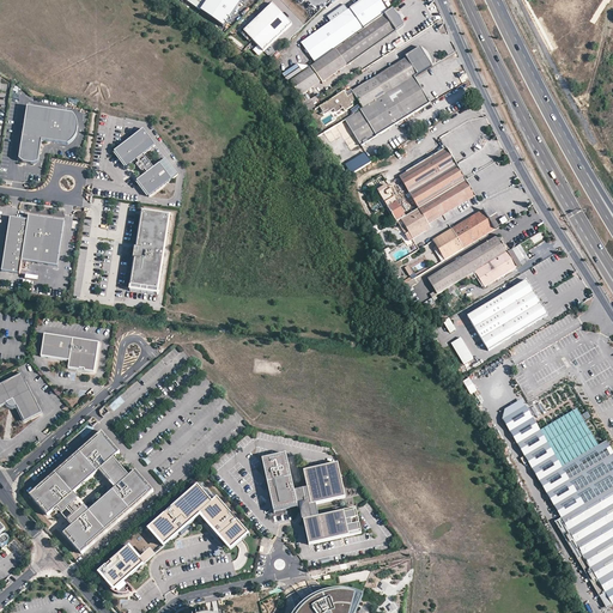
[(184,0),(201,11),(208,0),(184,0)]
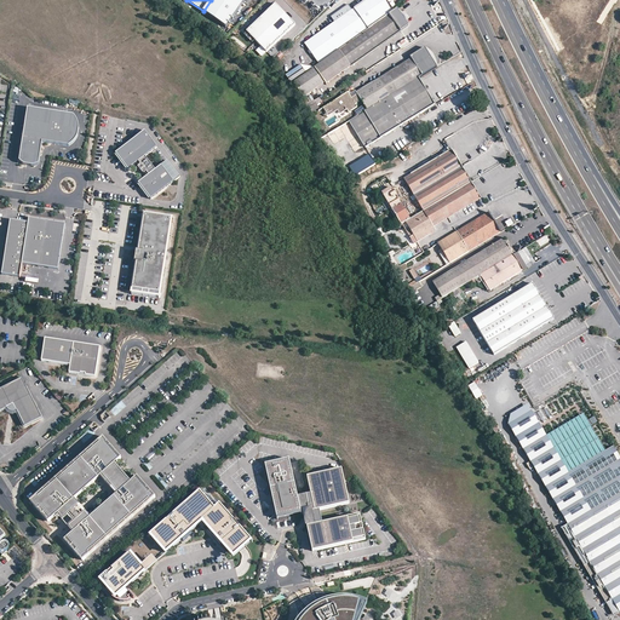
[(228,28),(246,0),(211,0),(204,11),(228,28)]
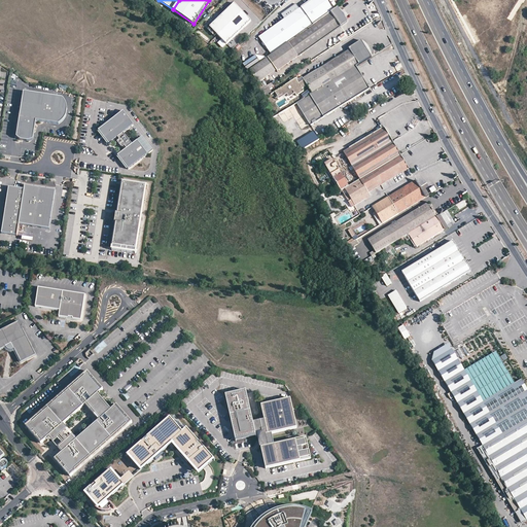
[(259,37),(271,55),(288,42),(335,9),(327,0),(312,0),(300,9),(285,20),(259,37)]
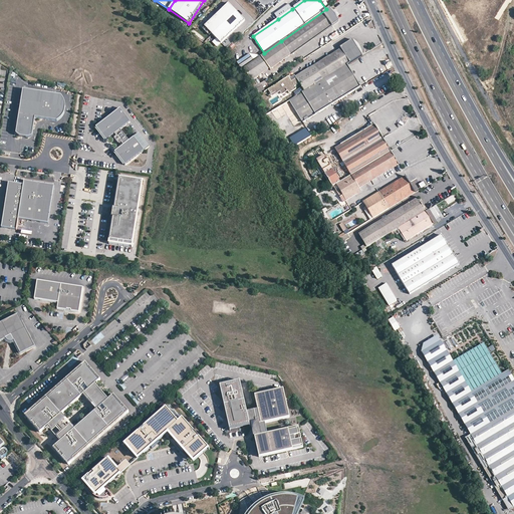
[(245,21),(229,3),(205,26),(221,43),(245,21)]
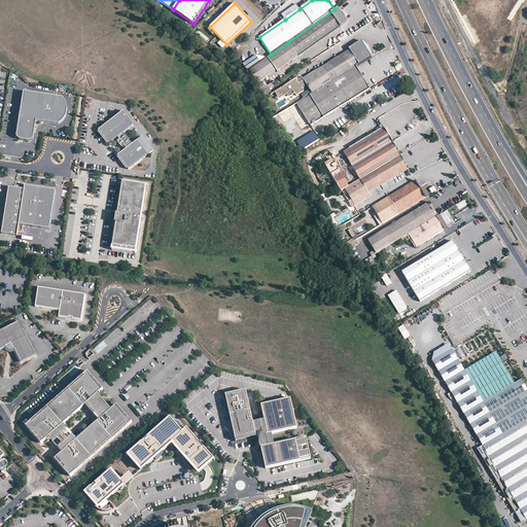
[(285,20),(300,9),(296,4),(281,14),(285,20)]
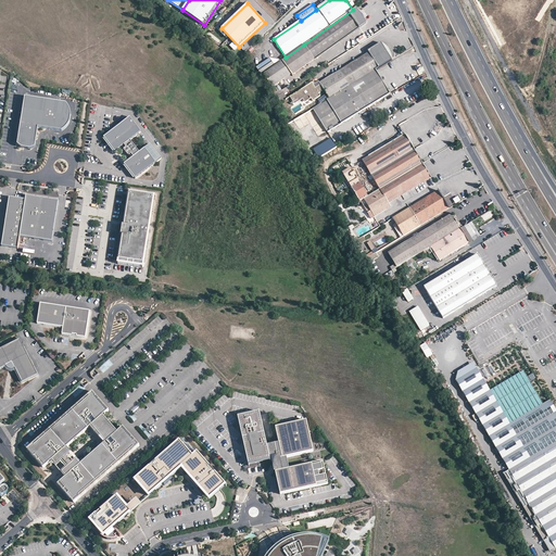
[(353,10),(304,45),(314,59),(365,23),(355,9),(353,10)]
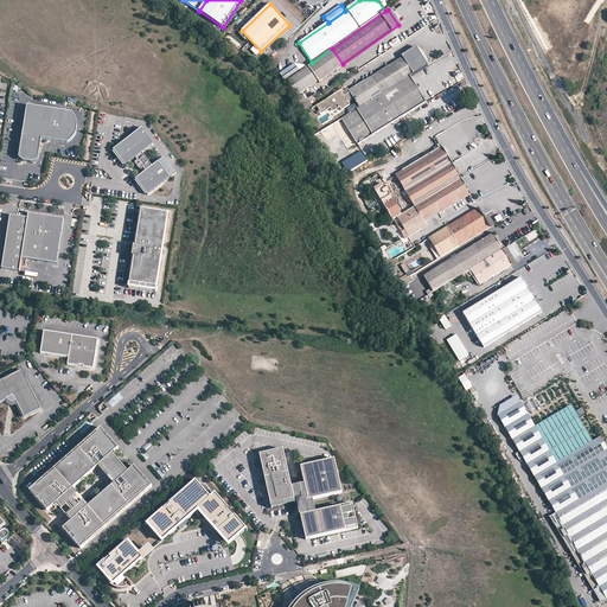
[(389,43),(391,48),(401,42),(397,37),(389,43)]
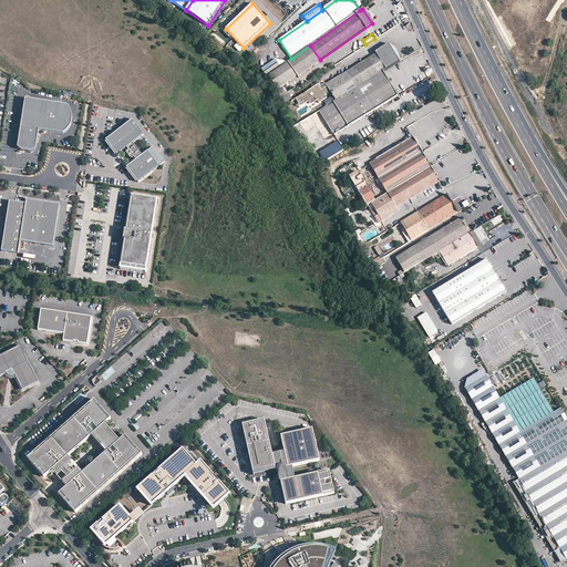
[(233,47),(239,51),(243,47),(237,42),(233,47)]
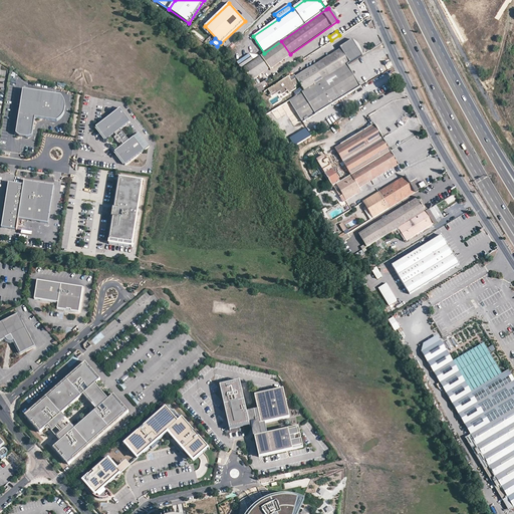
[(361,55),(351,39),(338,47),(340,50),(295,77),(293,75),(289,78),(287,76),(270,88),(273,92),(281,87),(283,90),(286,88),(289,93),(295,88),(294,86),(299,83),(304,91),(309,87),(322,79),(323,78),(346,65),(348,63),(361,55)]
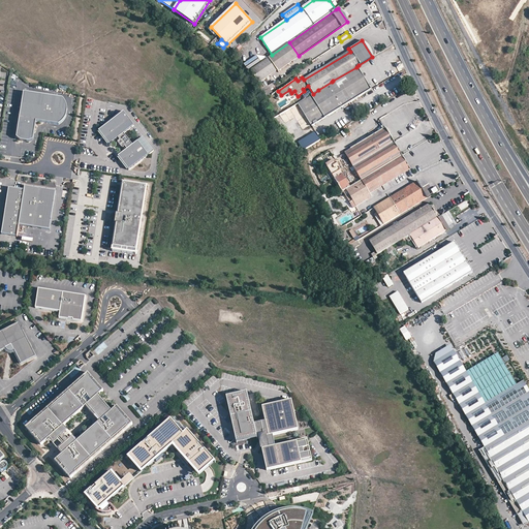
[(268,57),(276,68),(278,71),(299,56),(289,42),(272,55),(268,57)]
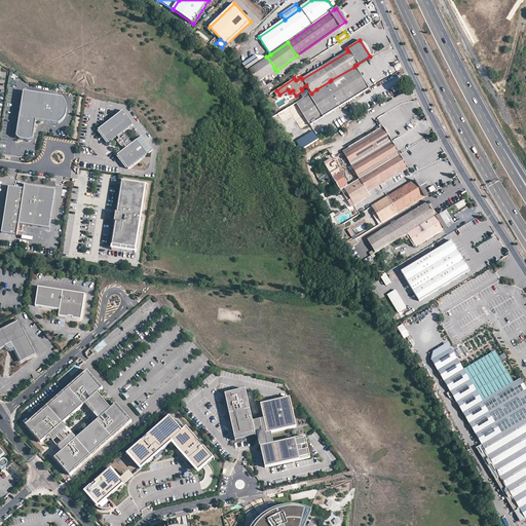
[(274,68),(266,57),(249,70),(256,81),(274,68)]
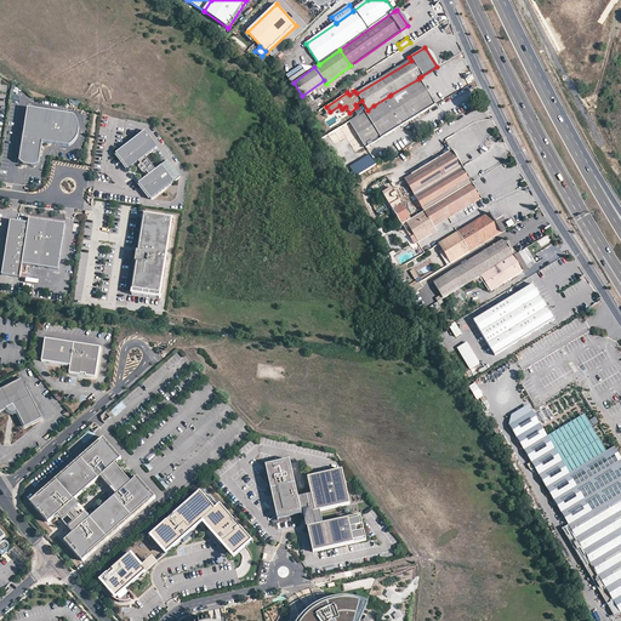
[(349,121),(365,147),(436,104),(419,79),(391,95),(389,96),(374,106),(368,110),(349,121)]
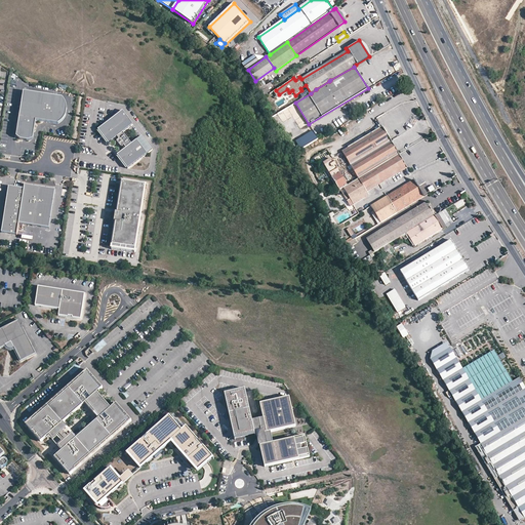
[(258,83),(263,90),(268,86),(264,80),(258,83)]
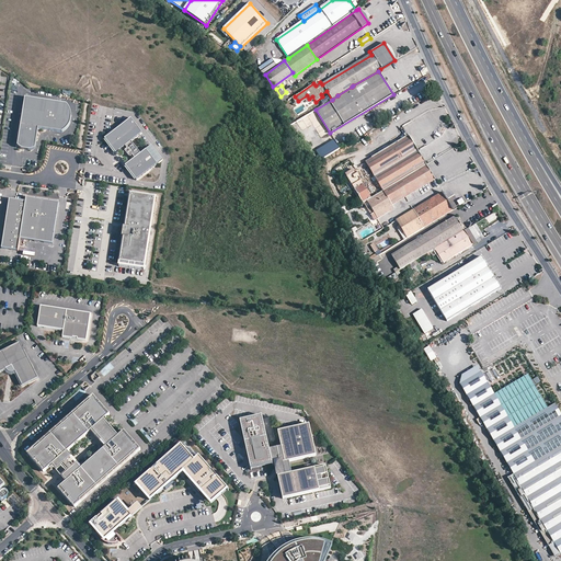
[(66,104),(24,98),(18,146),(21,149),(22,149),(30,150),(32,150),(34,150),(35,149),(38,128),(64,133),(67,128),(69,126),(70,123),(71,116),(71,112),(70,109),(66,104)]
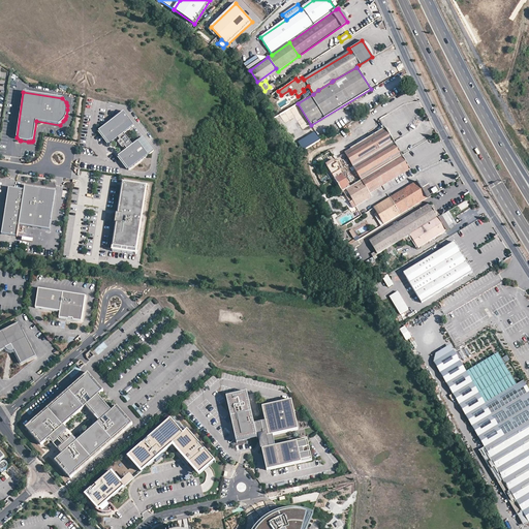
[(133,126),(123,112),(98,130),(110,145),(118,138),(120,141),(119,142),(123,148),(124,147),(127,150),(118,157),(128,170),(153,151),(143,137),(129,149),(127,146),(130,143),(126,136),(122,139),(120,136),(133,126)]
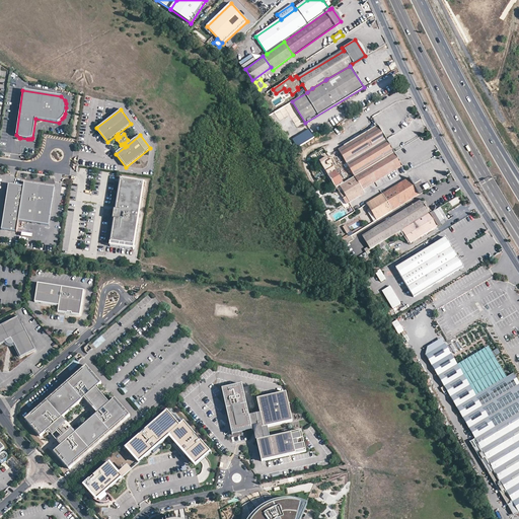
[(409,113),(403,122),(409,125),(414,116),(409,113)]
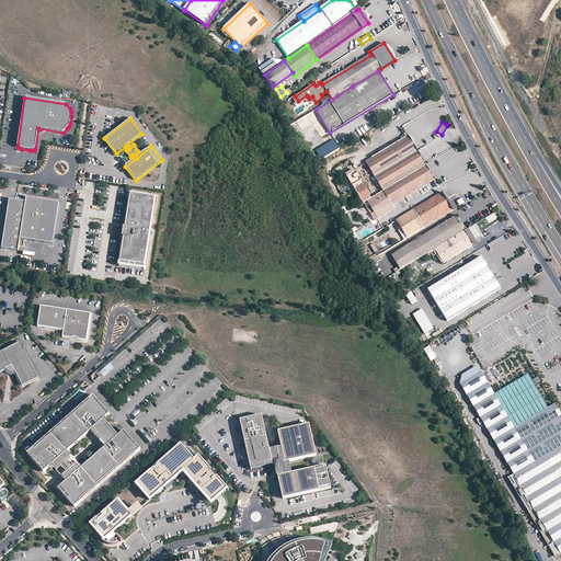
[(366,162),(382,191),(424,165),(407,137),(366,162)]
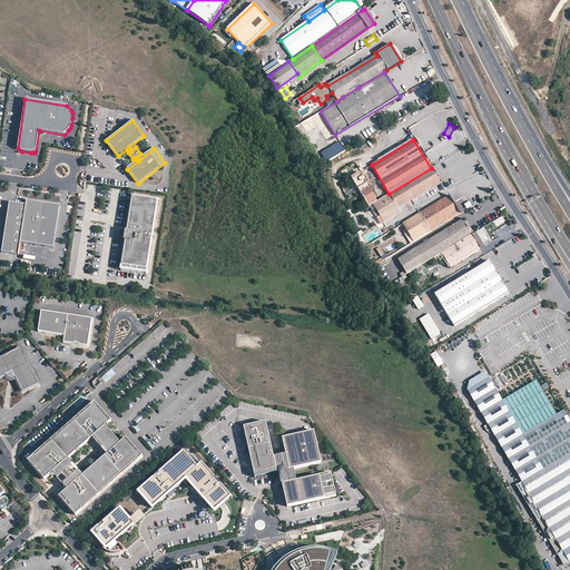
[(322,154),(326,161),(345,150),(341,141),(322,154)]
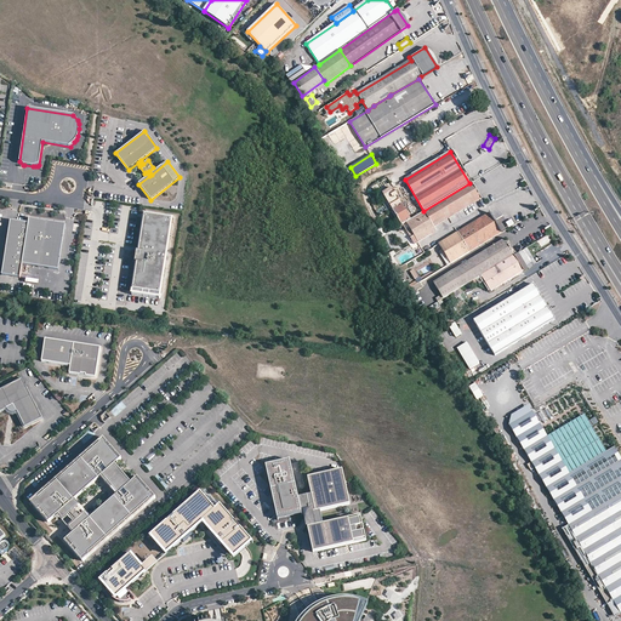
[(409,228),(414,235),(410,237),(414,243),(417,241),(436,231),(433,227),(480,199),(469,183),(423,211),(405,222),(409,228)]
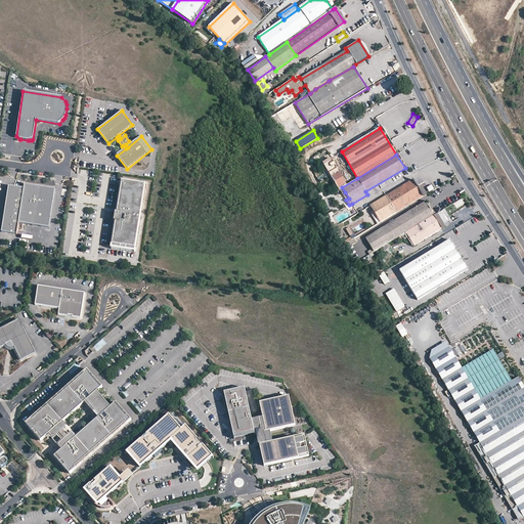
[(322,163),(338,188),(346,184),(330,159),(322,163)]
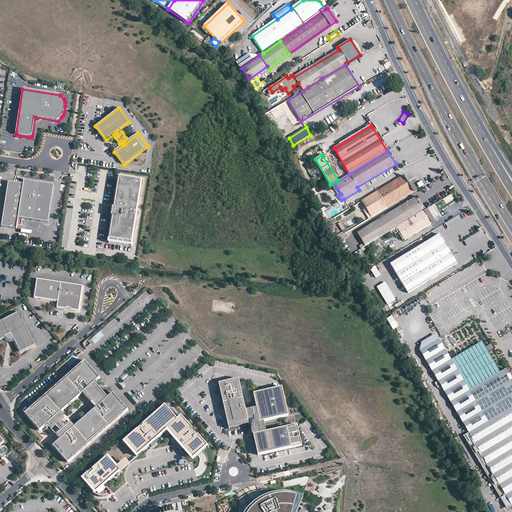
[(361,201),(371,217),(413,192),(403,175),(361,201)]
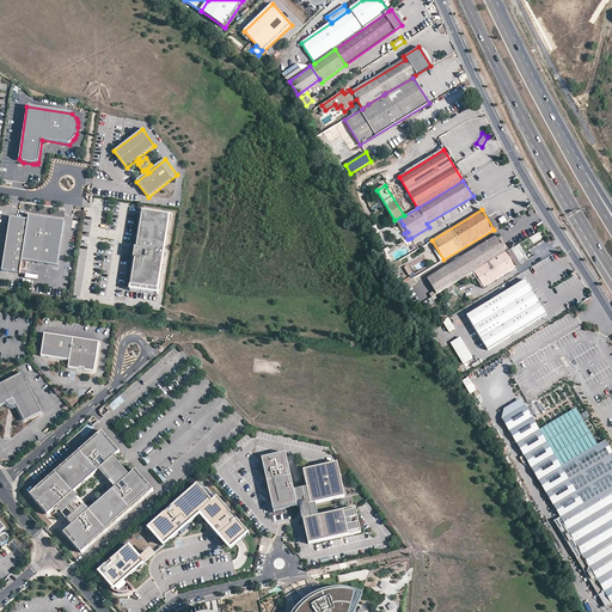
[(155,293),(161,251),(154,250),(155,244),(161,245),(163,245),(167,215),(141,210),(136,242),(141,243),(140,248),(135,246),(133,246),(132,258),(133,258),(128,288),(155,293)]
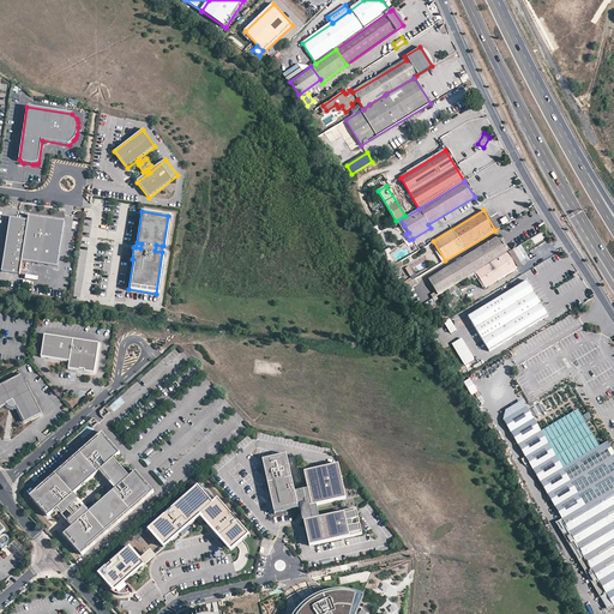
[(24,223),(24,221),(10,218),(2,272),(20,276),(23,262),(58,266),(65,222),(29,216),(29,221),(28,224),(24,223)]
